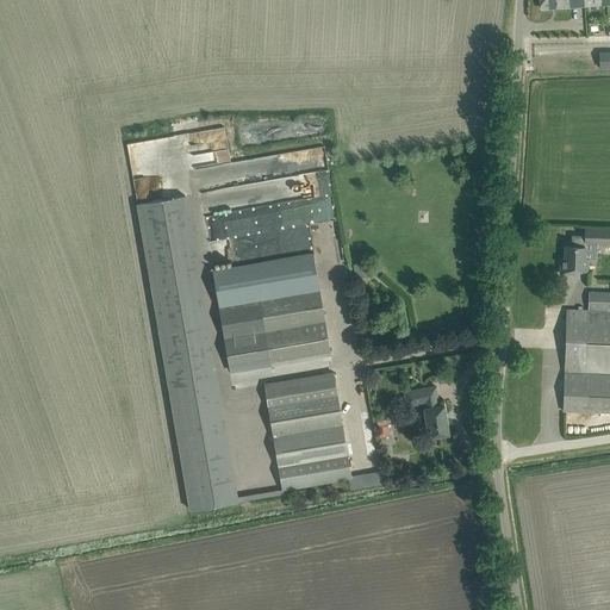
[(609,67),(609,51),(586,51),(586,67),(609,67)]
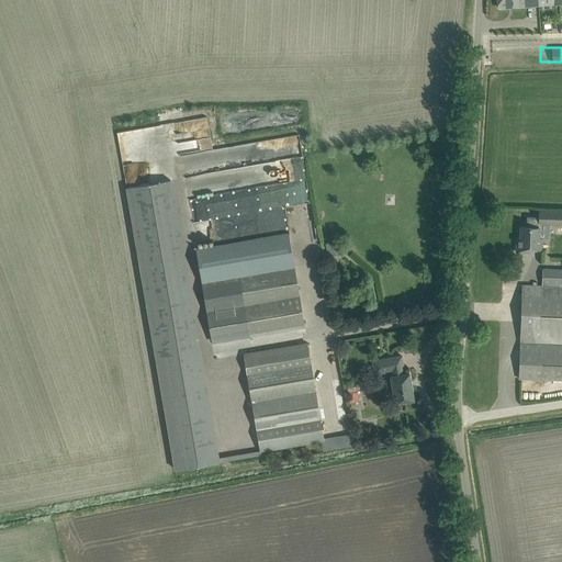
[(180,153),(184,153),(184,146),(194,146),(194,141),(187,141),(187,138),(192,138),(192,134),(184,135),(180,136),(180,153)]
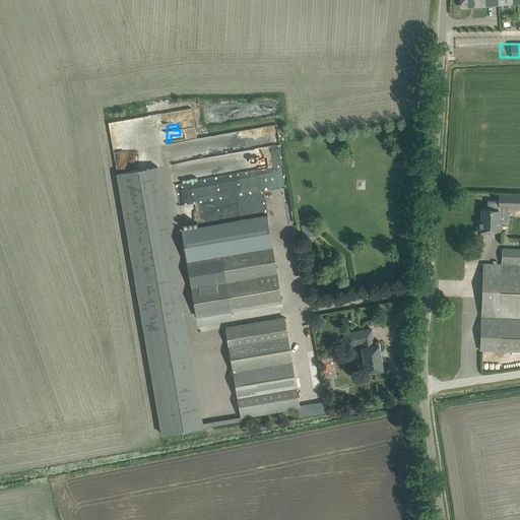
[(277,125),(198,137),(196,126),(187,127),(189,138),(192,138),(195,159),(207,157),(210,177),(261,170),(260,164),(265,163),(266,168),(283,165),(277,125)]
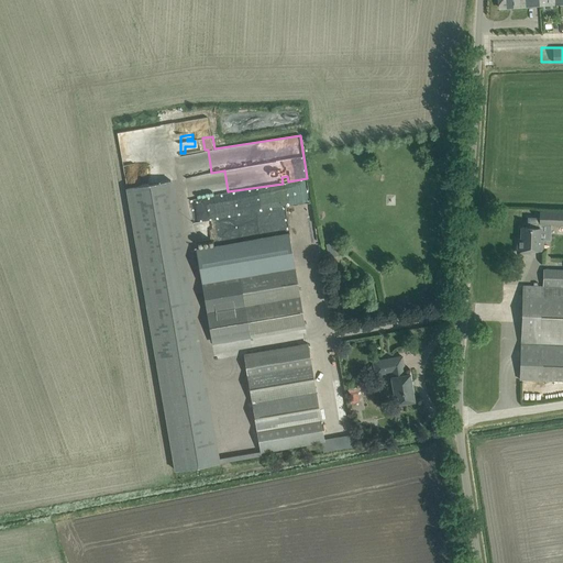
[(175,470),(220,462),(172,180),(127,188),(175,470)]
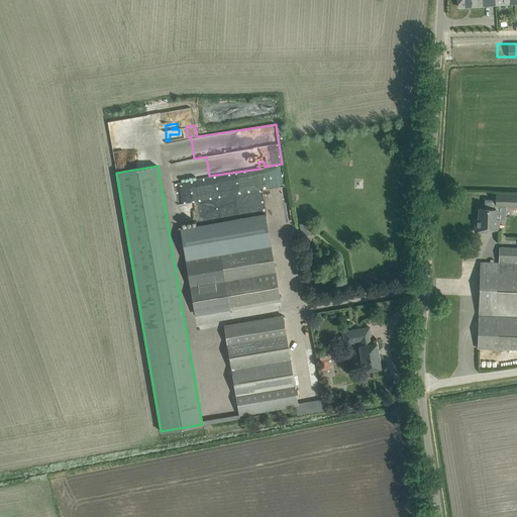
[(516,207),(516,195),(496,194),(495,206),(516,207)]
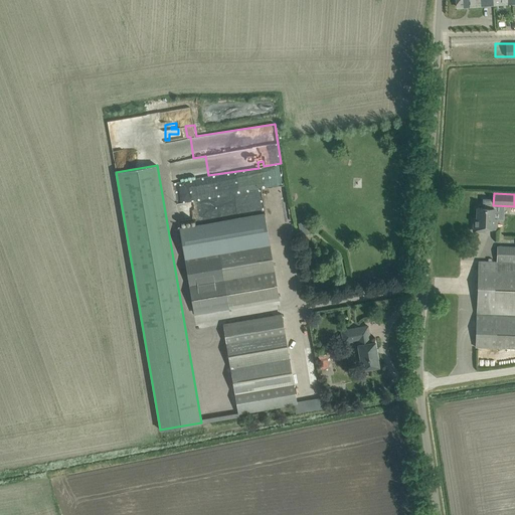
[(494,218),(494,208),(477,207),(477,218),(474,218),(474,230),(485,231),(485,228),(497,228),(497,218),(494,218)]
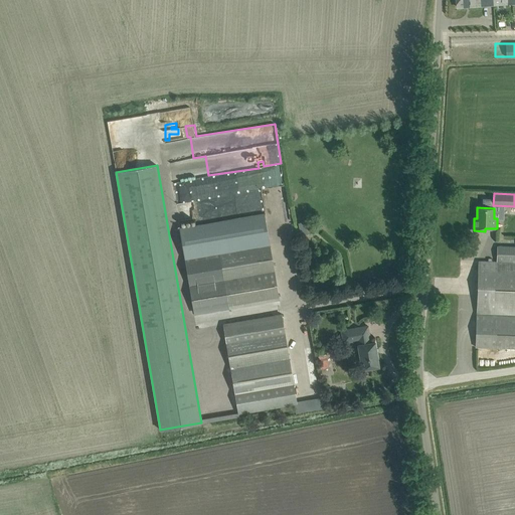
[(228,306),(279,298),(270,244),(265,214),(179,228),(184,259),(193,310),(228,304),(228,306)]
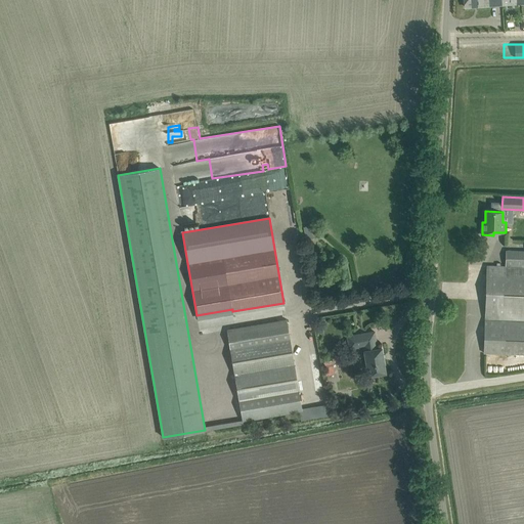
[(308,238),(317,235),(314,224),(305,226),(308,238)]
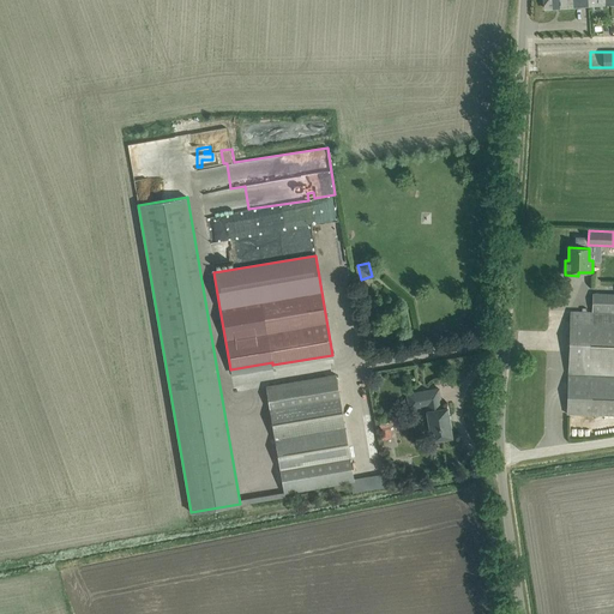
[(613,375),(613,294),(593,294),(593,312),(571,312),(569,374),(613,375)]
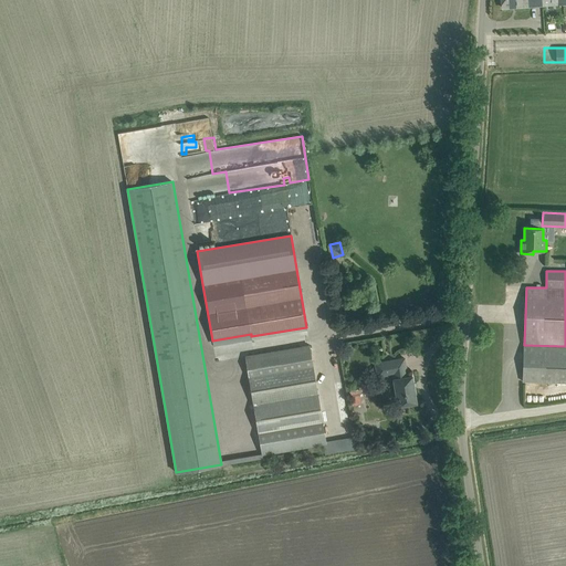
[(323,444),(324,448),(325,456),(357,451),(355,439),(325,444),(318,394),(313,365),(311,349),(310,345),(245,356),(261,456),(323,444)]
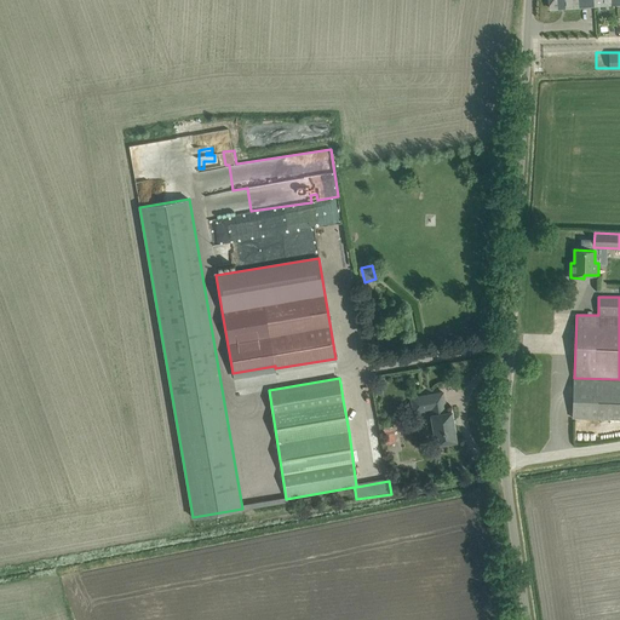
[(573,418),(619,419),(619,379),(574,378),(573,418)]
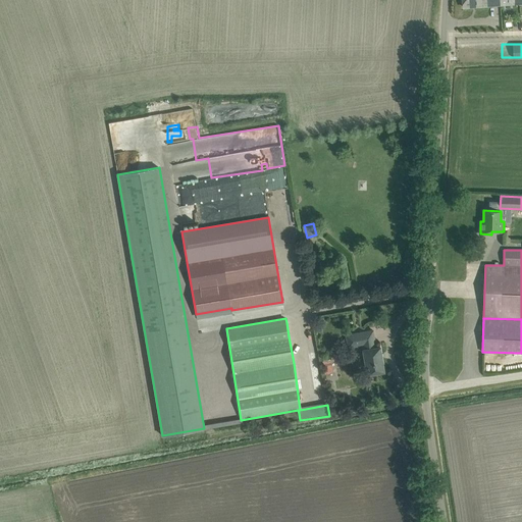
[(376,347),(373,330),(347,334),(349,347),(362,345),(367,374),(384,371),(380,347),(376,347)]
